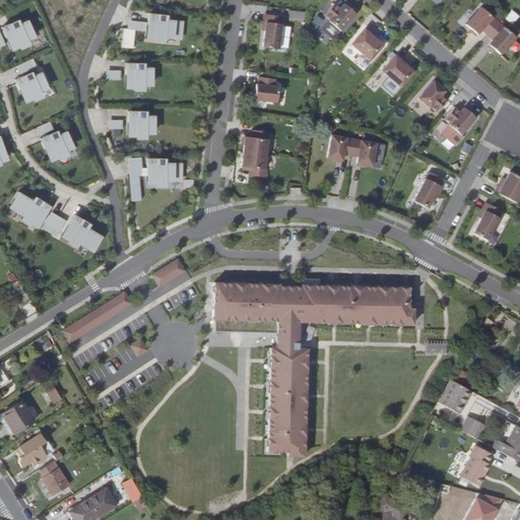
[(340,8),(334,3),(324,15),(329,19),(328,21),(340,30),(354,13),(343,4),(340,8)]
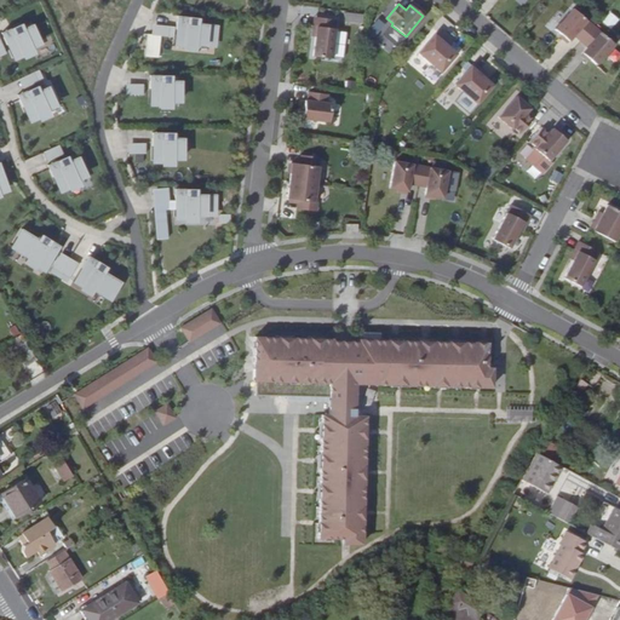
[(593,27),(573,9),(555,29),(568,41),(574,35),(580,41),(593,27)]
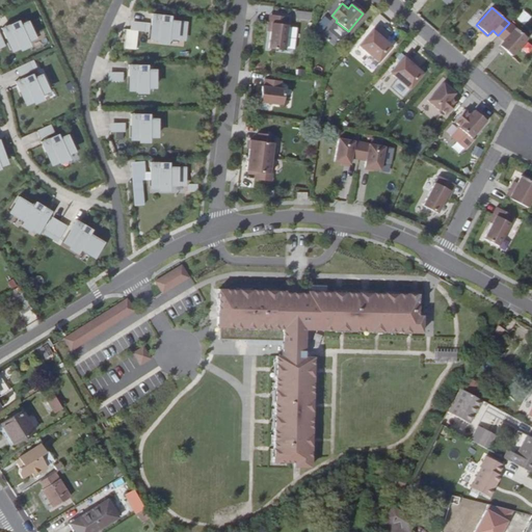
[(521,25),(529,19),(523,11),(515,18),(521,25)]
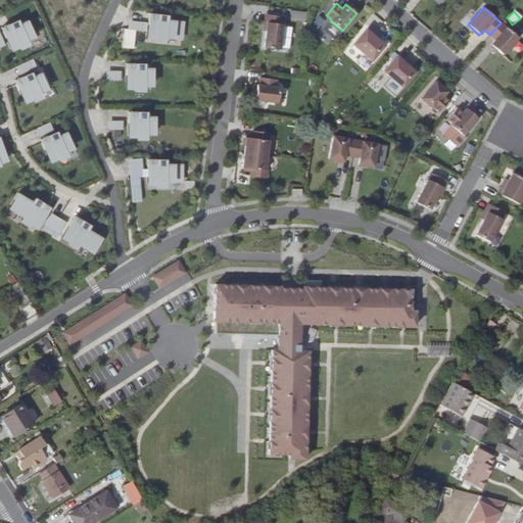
[(148,25),(147,37),(155,38),(155,40),(164,41),(165,36),(182,38),(184,21),(168,19),(168,15),(157,14),(157,18),(149,17),(148,25)]
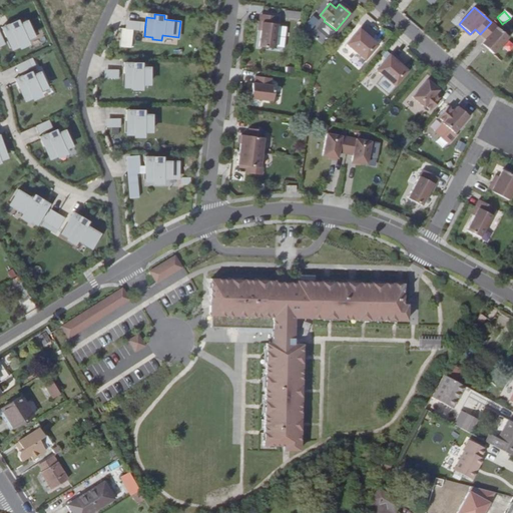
[(278,16),(263,14),(261,30),(259,46),(275,48),(278,16)]
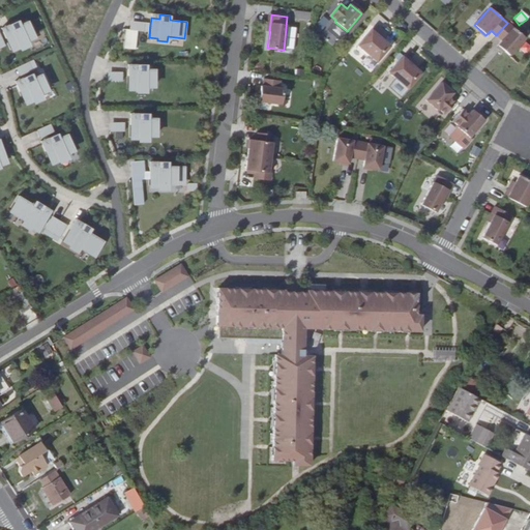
[(3,32),(5,38),(6,38),(10,50),(19,47),(20,49),(28,45),(26,39),(34,36),(30,28),(27,21),(20,25),(18,21),(8,25),(10,29),(3,32)]
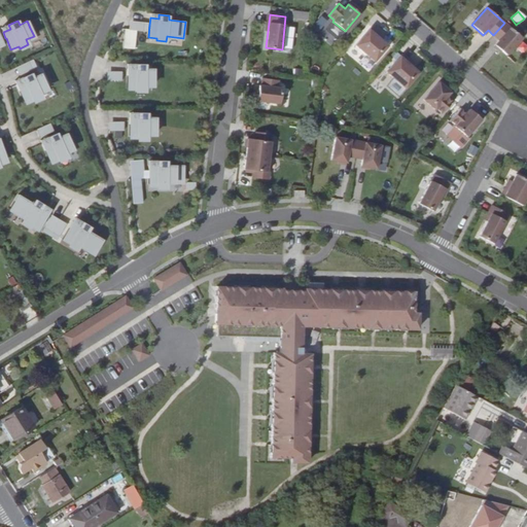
[(521,37),(504,23),(493,35),(499,40),(494,45),(506,55),(521,37)]
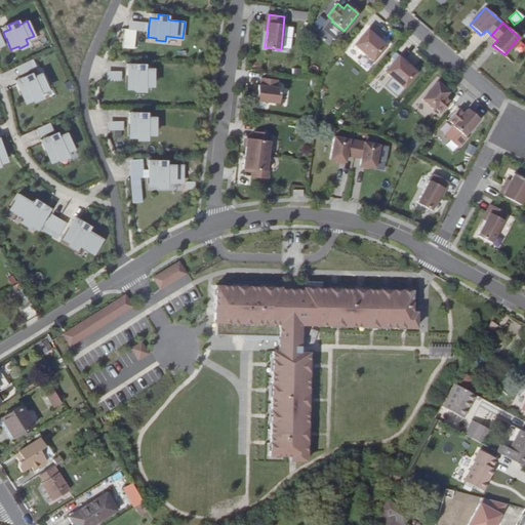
[(375,32),(370,27),(354,45),(373,62),(387,46),(378,39),(373,35),(375,32)]
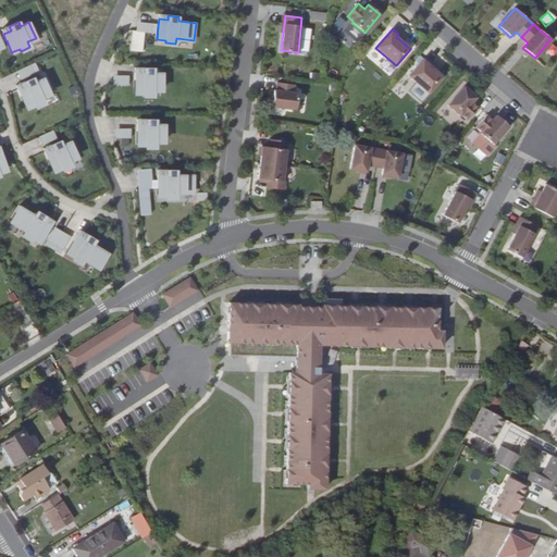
[(130,36),(130,50),(141,51),(143,36),(130,36)]
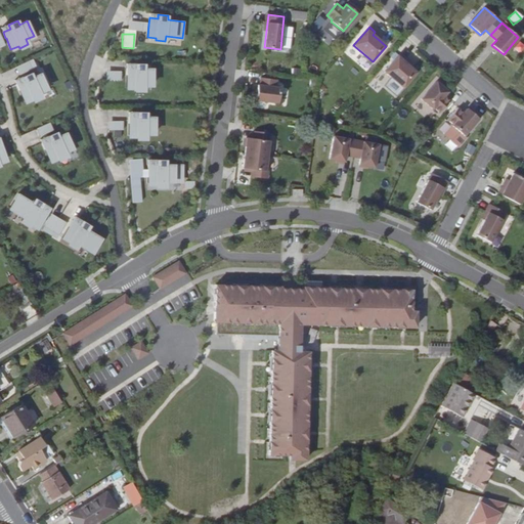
[(406,58),(400,53),(384,72),(403,88),(417,73),(408,66),(403,61),(406,58)]
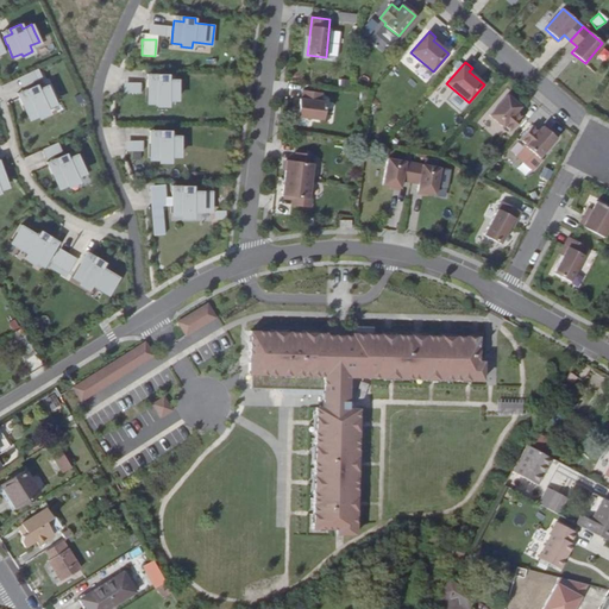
[(148,79),(146,87),(148,87),(146,100),(156,101),(156,104),(167,105),(168,98),(177,99),(177,88),(179,80),(169,80),(169,74),(157,74),(157,79),(148,79)]
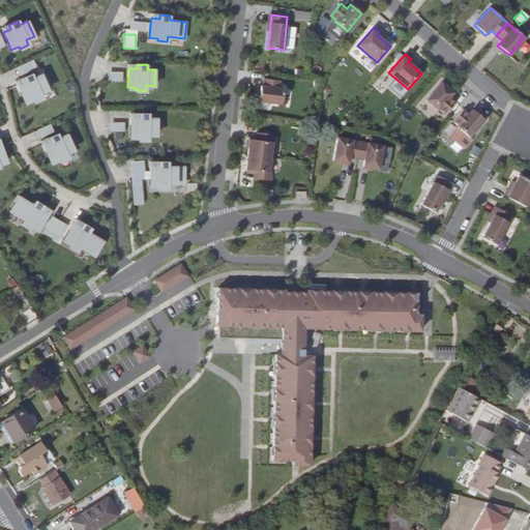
[(121,81),(121,72),(106,72),(106,81),(121,81)]
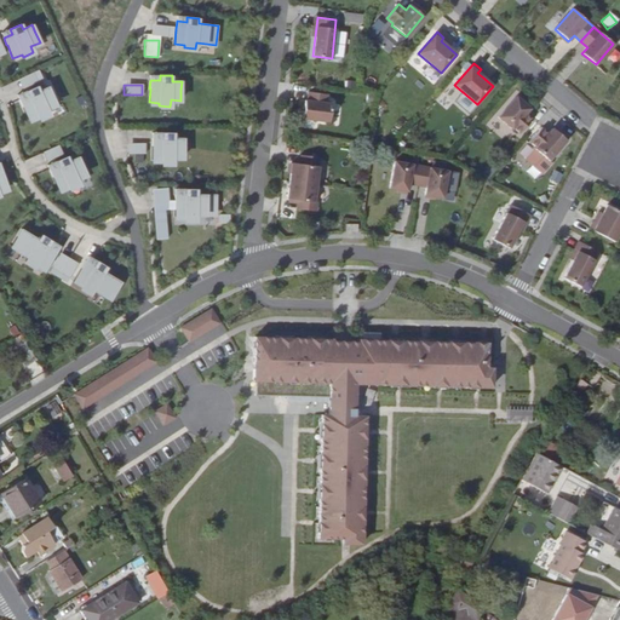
[(19,99),(23,108),(29,120),(38,116),(39,119),(50,114),(46,108),(56,104),(51,95),(49,86),(39,91),(38,86),(26,91),(28,96),(19,99)]
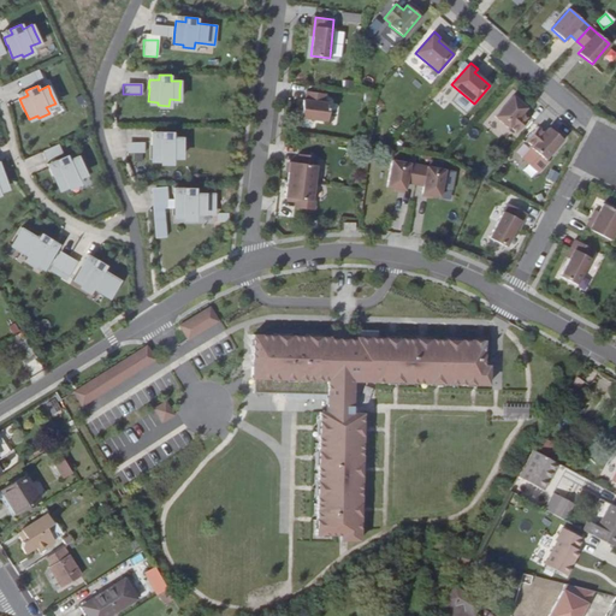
[(325,94),(306,92),(306,100),(302,100),(301,118),(327,120),(329,104),(325,102),(325,94)]
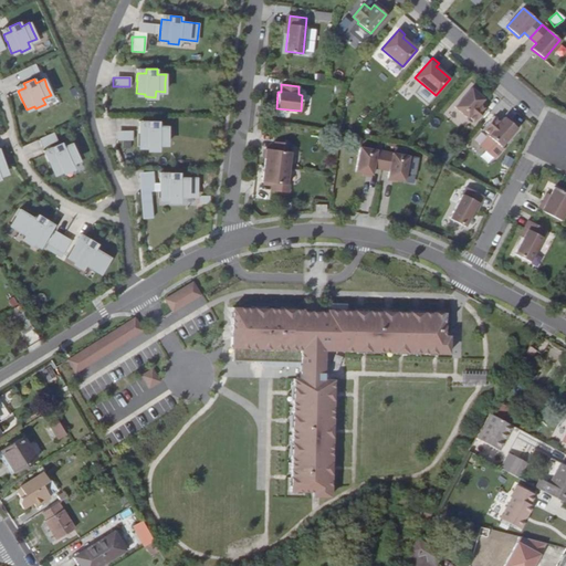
[(483,98),(471,88),(454,107),(468,117),(469,116),(474,122),(485,108),(480,104),(483,98)]
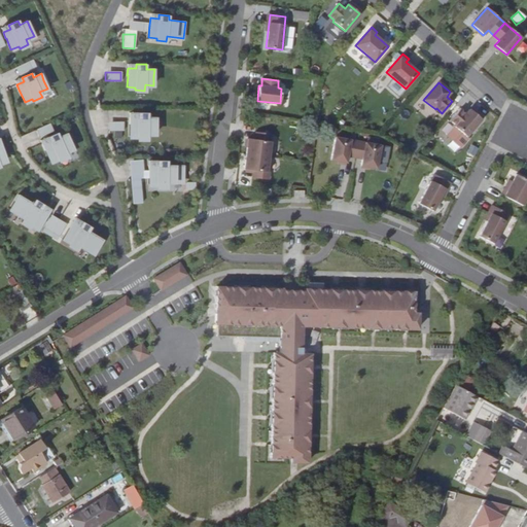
[(466,113),(460,108),(450,120),(455,126),(455,127),(466,137),(482,119),(469,109),(466,113)]
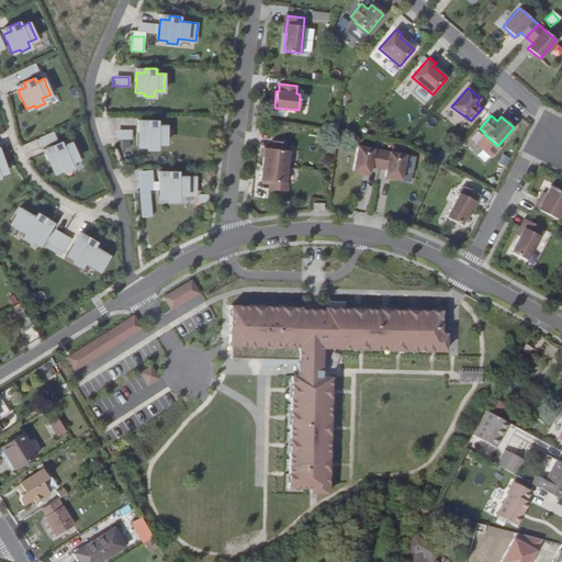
[(137,125),(137,133),(137,146),(146,146),(146,148),(157,148),(157,143),(166,143),(166,133),(166,125),(157,125),(158,121),(146,121),(146,125),(137,125)]
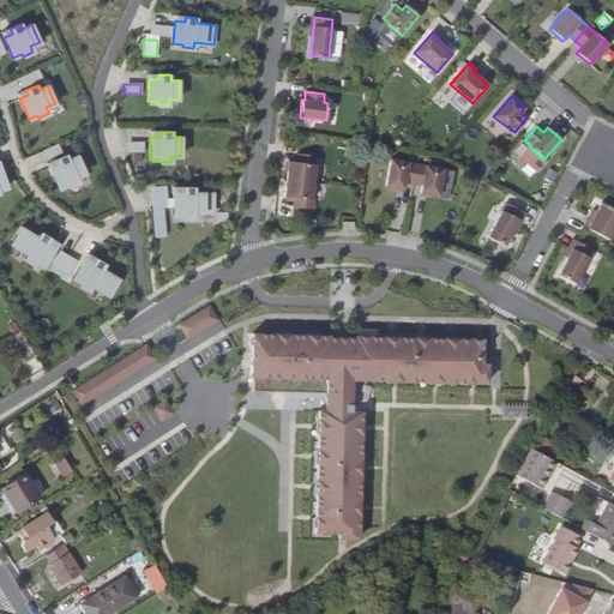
[(125,142),(126,152),(143,152),(143,142),(125,142)]
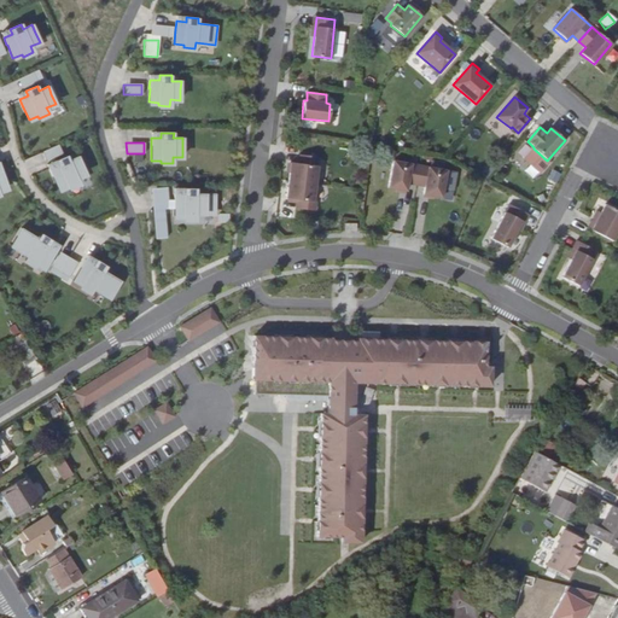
[(58,145),(42,152),(47,161),(63,153),(58,145)]
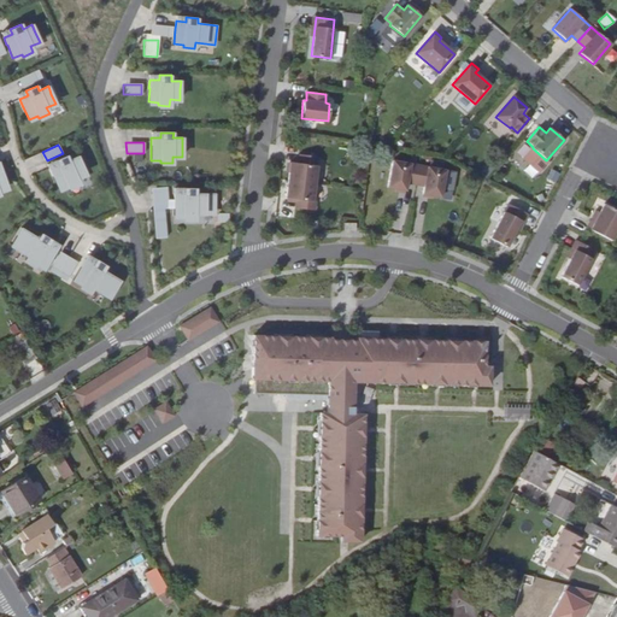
[(318,157),(299,154),(298,163),(291,162),(288,180),(315,183),(318,157)]
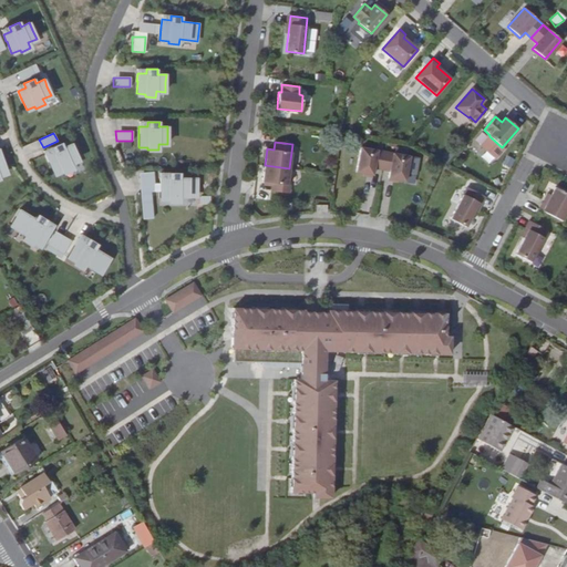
[(45,156),(49,163),(54,174),(62,171),(63,173),(73,168),(71,164),(79,160),(74,151),(75,151),(72,144),(63,147),(62,143),(51,147),(53,152),(45,156)]
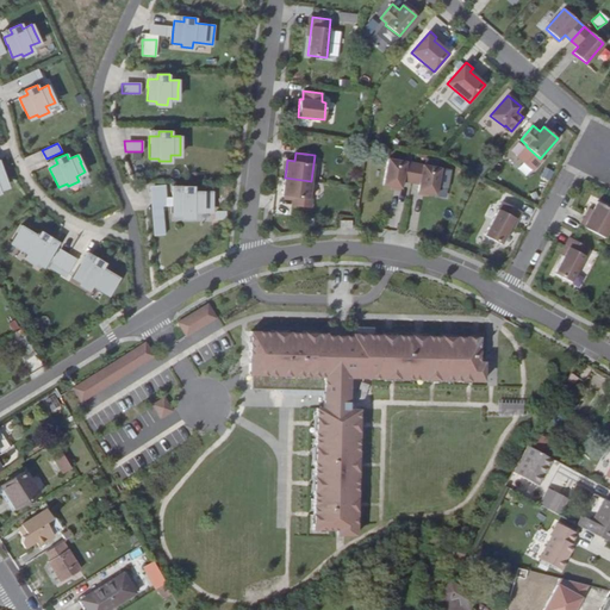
[(415,163),(388,159),(383,185),(400,188),(402,180),(411,182),(415,163)]
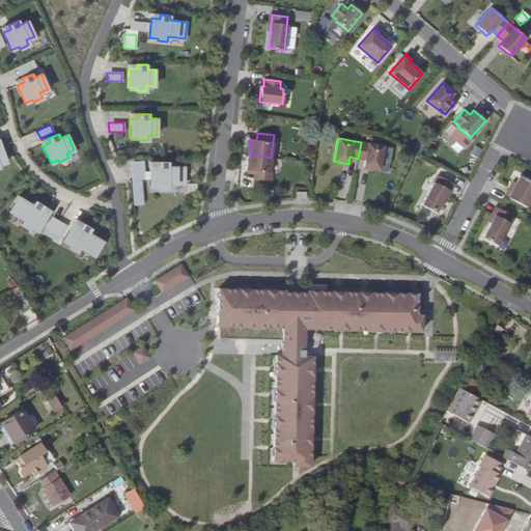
[(411,149),(416,154),(423,144),(418,140),(411,149)]
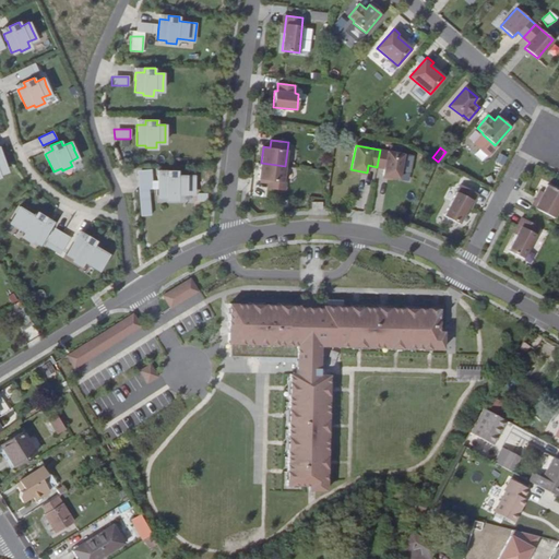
[(404,154),(380,150),(377,167),(384,168),(383,175),(389,176),(400,178),(404,154)]
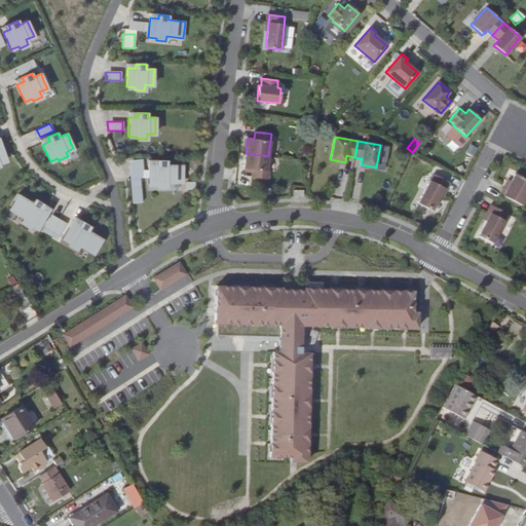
[(268,156),(246,153),(243,168),(253,170),(252,177),(268,179),(269,172),(267,171),(268,156)]
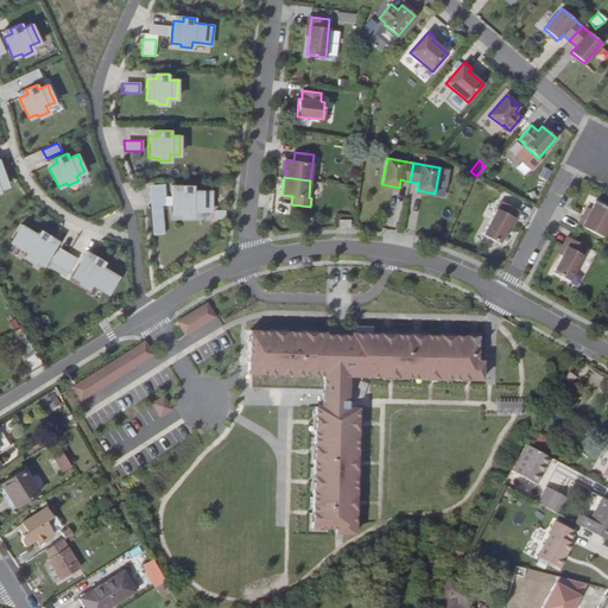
[(171,200),(171,213),(182,213),(182,216),(192,216),(192,210),(211,210),(211,191),(192,191),(192,187),(181,185),(181,191),(171,191),(171,200)]
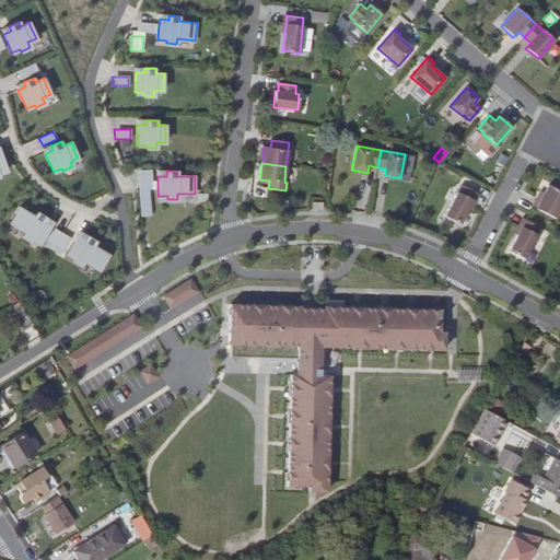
[(136,179),(136,189),(151,190),(151,179),(136,179)]
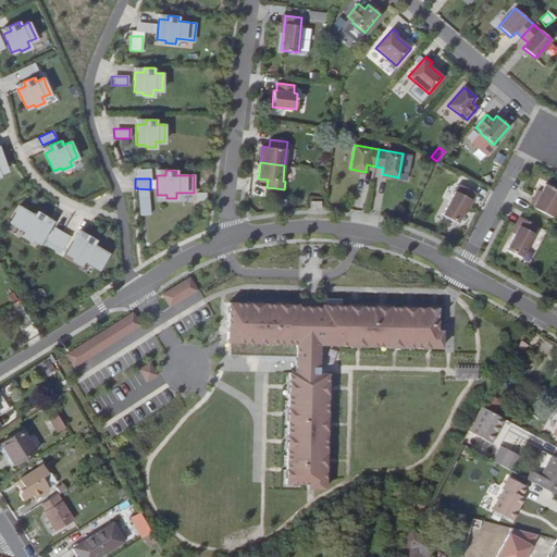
[(473,192),(459,184),(443,215),(458,223),(466,207),(473,192)]
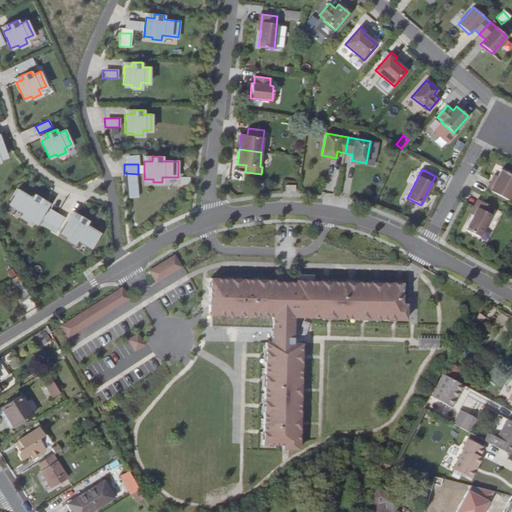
[(511,191),(511,174),(501,169),(497,177),(493,184),(490,182),(487,189),(507,200),(511,191)]
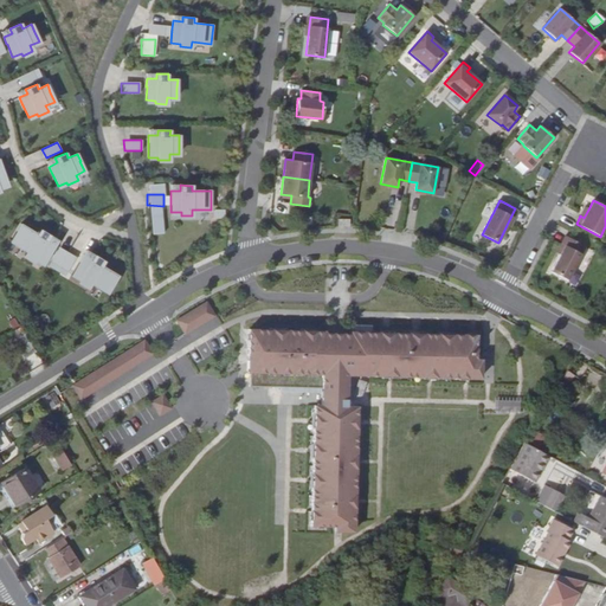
[(520,211),(515,208),(507,225),(510,227),(520,211)]
